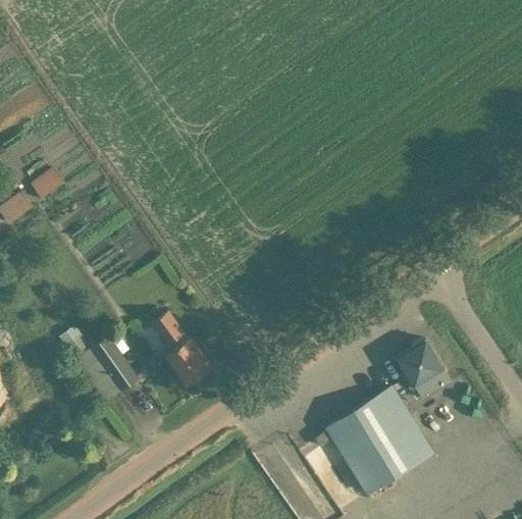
[(63,184),(52,169),(31,186),(42,200),(63,184)]
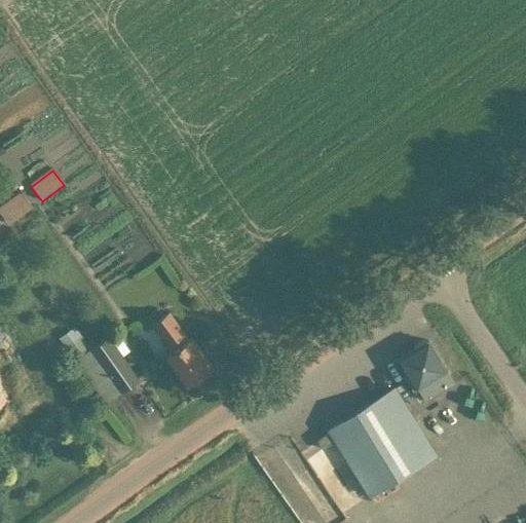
[(22,195),(0,211),(0,214),(9,227),(33,210),(22,195)]
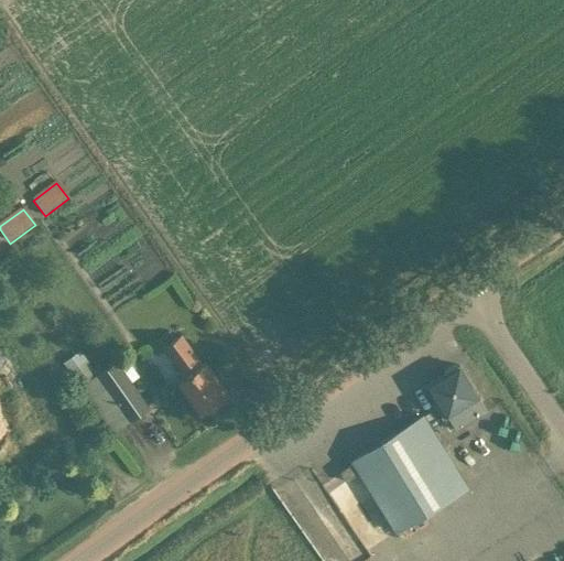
[(229,397),(216,378),(206,364),(203,365),(183,335),(166,346),(187,377),(179,384),(188,398),(202,416),(229,397)]
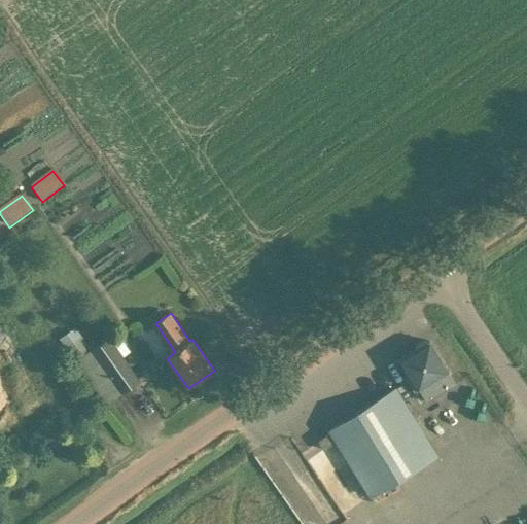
[(140,382),(124,358),(131,353),(120,339),(113,344),(109,338),(90,351),(81,340),(68,348),(107,405),(140,382)]
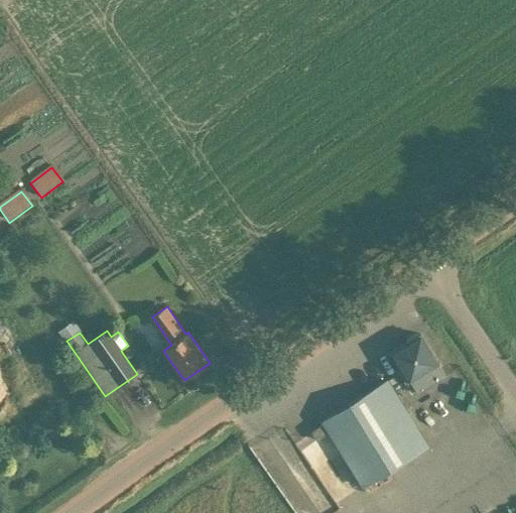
[(417,395),(445,378),(420,336),(420,337),(414,335),(407,340),(406,345),(391,355),(400,369),(397,371),(405,384),(409,382),(417,395)]
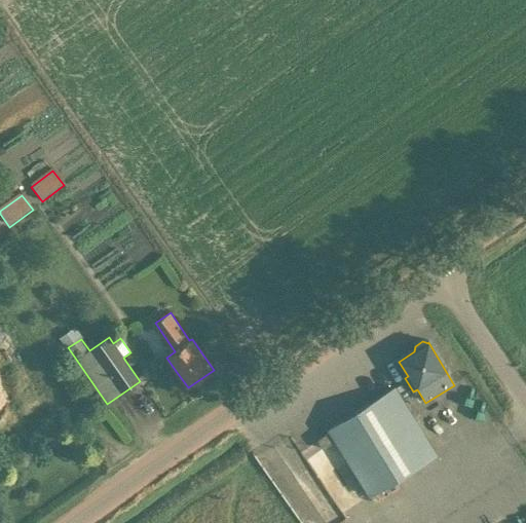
[(437,457),(395,389),(329,431),(370,498),(437,457)]
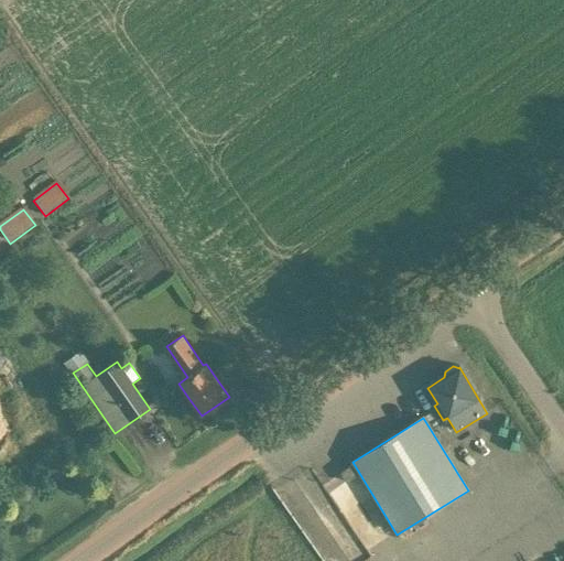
[(340,475),(347,484),(359,475),(353,465),(340,475)]
